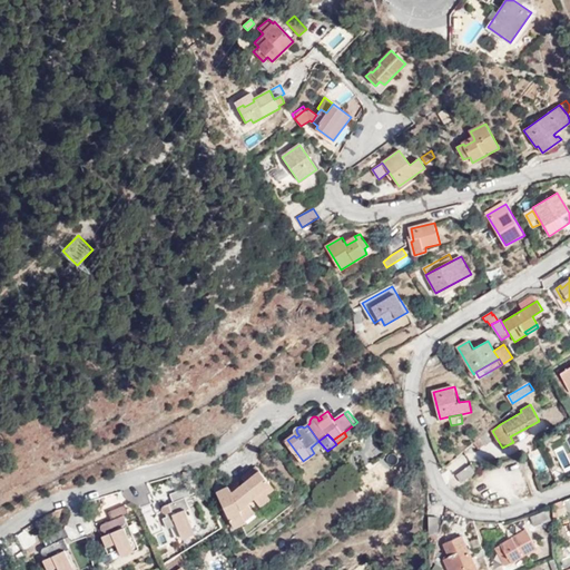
[(318,458),(327,451),(318,441),(311,448),(314,453),(318,458)]
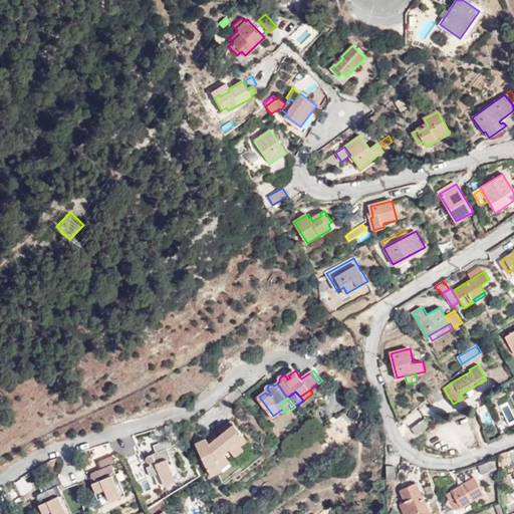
[(277,421),(287,413),(283,409),(273,416),(277,421)]
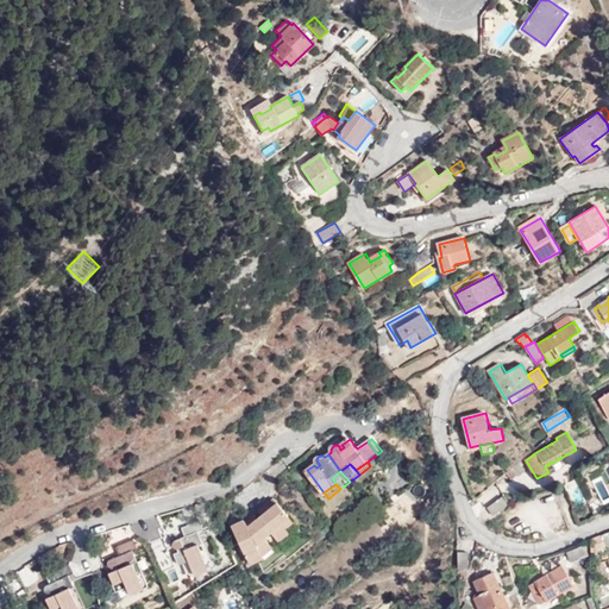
[(510,506),(506,497),(489,508),(494,516),(510,506)]
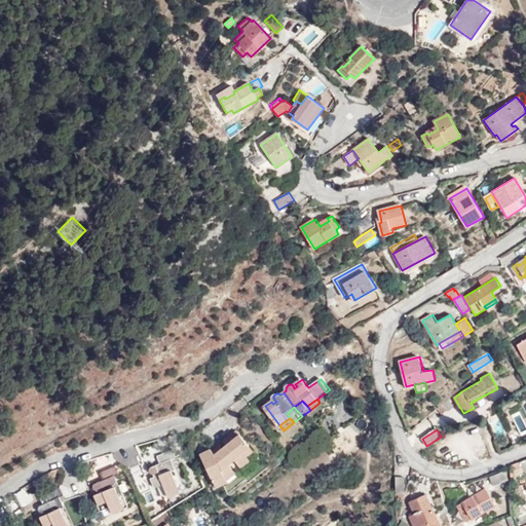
[(212,450),(207,453),(217,483),(219,488),(229,482),(228,481),(226,476),(234,470),(230,464),(235,460),(243,470),(252,462),(249,457),(245,453),(252,448),(239,431),(225,443),(228,446),(223,449),(216,455),(214,452),(212,450)]
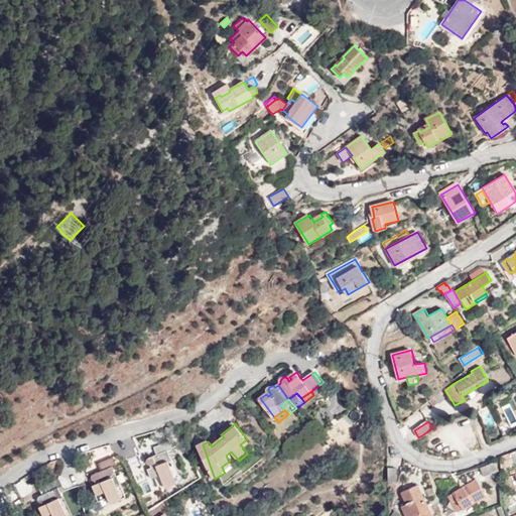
[(217,437),(210,443),(212,446),(219,440),(217,437)]
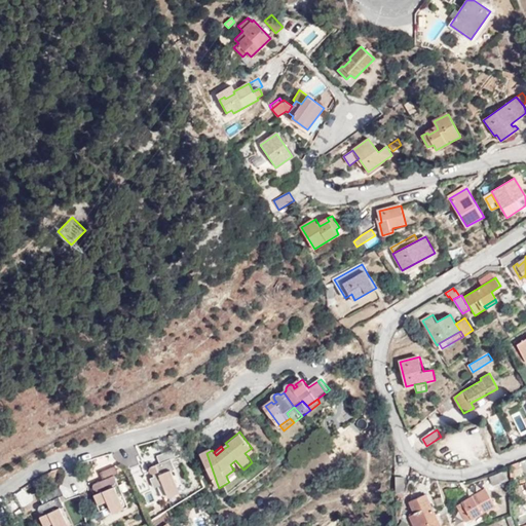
[(159,454),(161,461),(162,464),(159,466),(157,462),(151,465),(149,468),(151,472),(155,473),(156,476),(152,477),(155,486),(159,484),(164,483),(167,490),(179,484),(173,468),(176,467),(172,456),(177,454),(174,448),(159,454)]
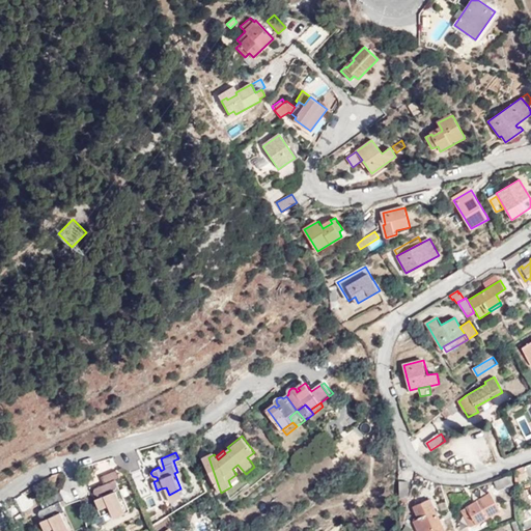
[(247,457),(251,462),(257,456),(254,452),(247,457)]
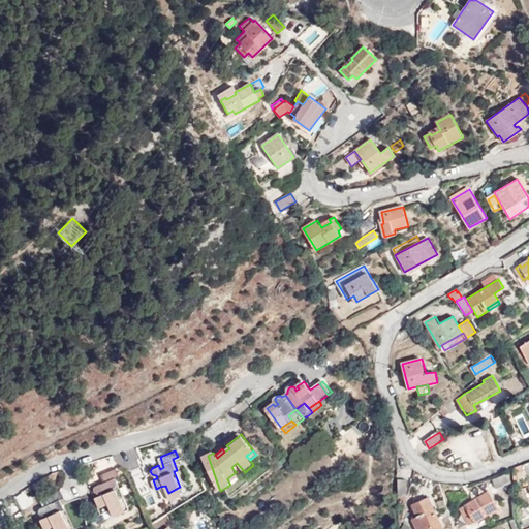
[(493,459),(489,450),(483,454),(486,462),(493,459)]
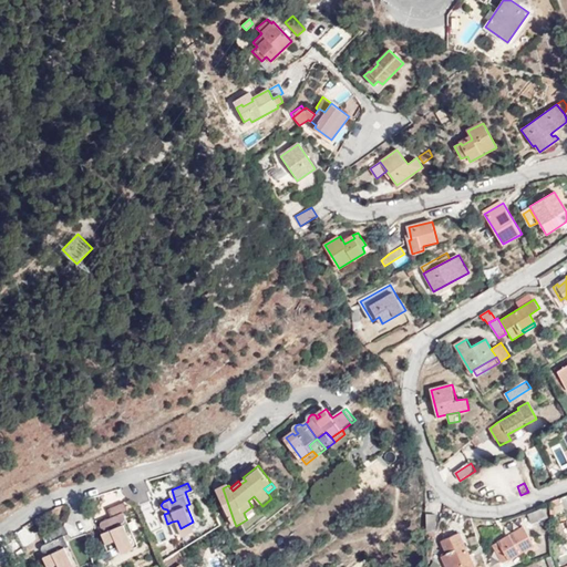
[(234,521),(223,488),(218,491),(234,521)]
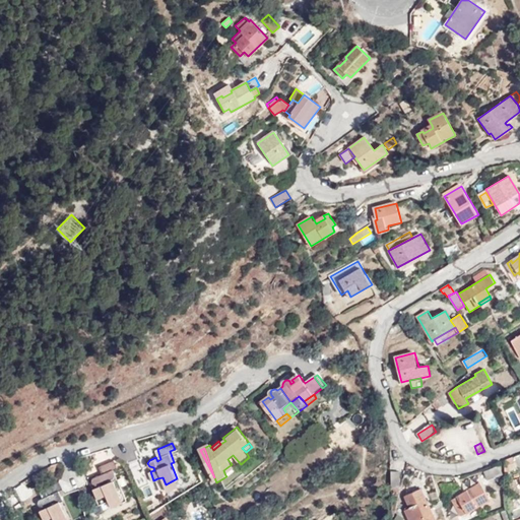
[(101,466),(104,472),(105,475),(102,477),(100,474),(94,476),(93,478),(94,482),(98,482),(99,485),(94,488),(99,498),(107,494),(110,501),(122,496),(116,480),(118,478),(114,468),(119,466),(116,459),(101,466)]
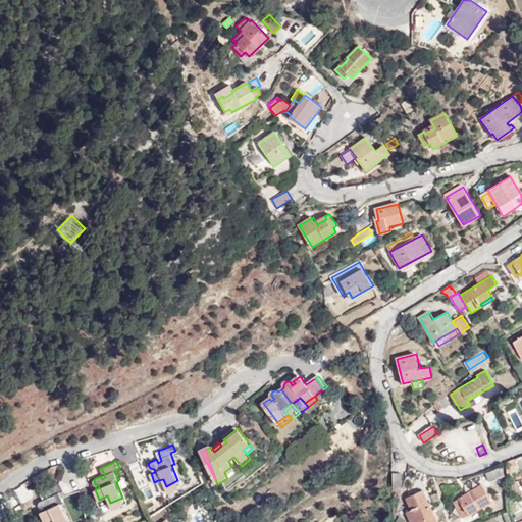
[(176,463),(174,464),(171,465),(177,480),(166,486),(163,479),(158,480),(163,493),(185,484),(176,463)]
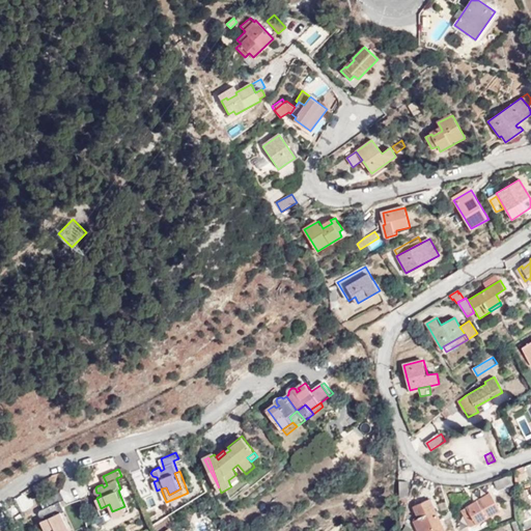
[(228,480),(230,485),(240,478),(236,474),(228,480)]
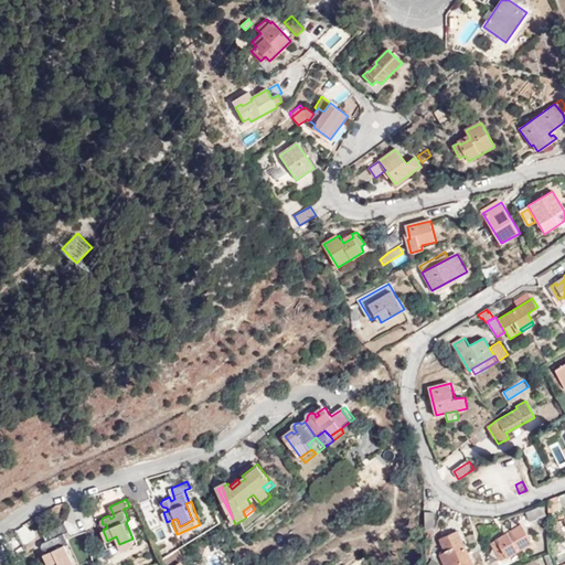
[(544,516),(541,508),(525,514),(529,522),(544,516)]
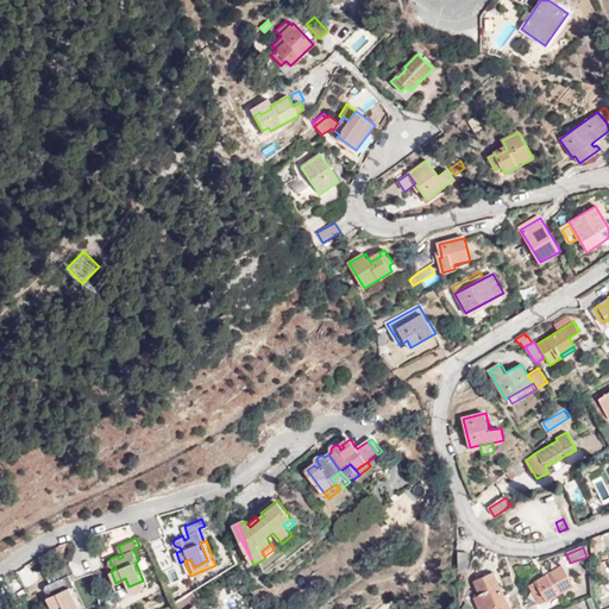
[(140,560),(138,560),(136,563),(143,581),(129,586),(125,578),(115,583),(114,583),(121,598),(151,584),(140,560)]
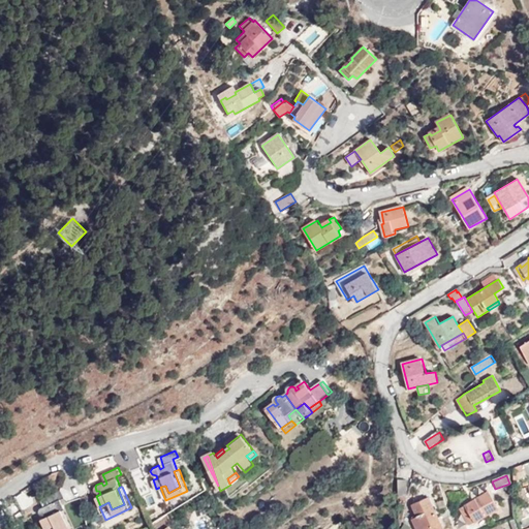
[(48,495),(51,502),(52,505),(49,507),(47,504),(40,507),(40,510),(41,514),(44,515),(45,516),(42,518),(47,528),(56,524),(58,528),(59,528),(69,525),(62,509),(66,507),(62,498),(66,496),(62,489),(48,495)]
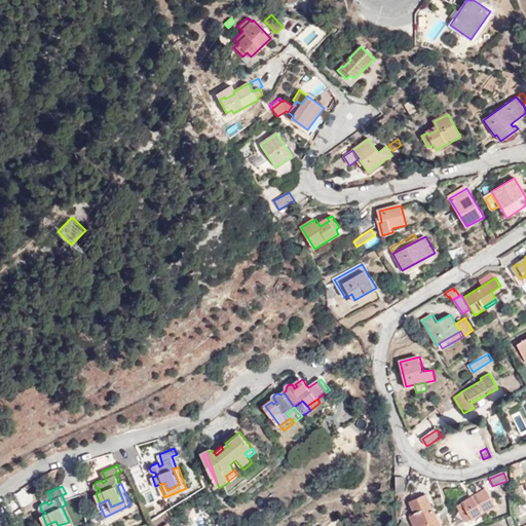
[(495,503),(486,487),(473,495),(474,496),(463,502),(462,501),(458,504),(464,516),(470,513),(473,518),(495,503)]
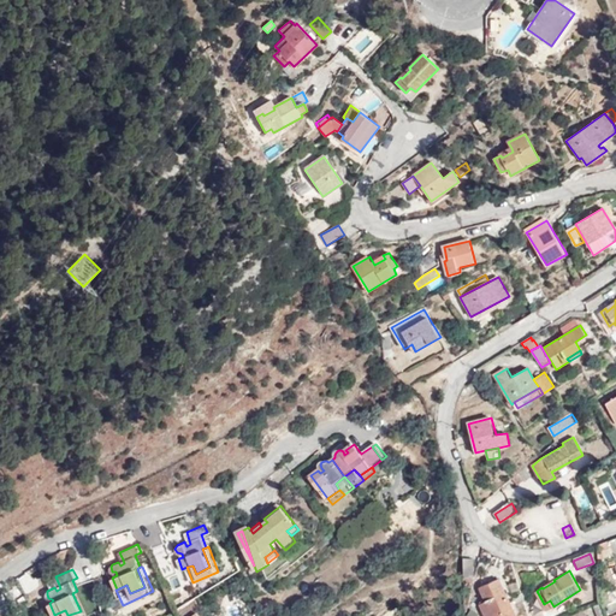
[(485,615),(516,615),(517,615),(499,578),(479,587),(485,602),(480,604),(485,615)]
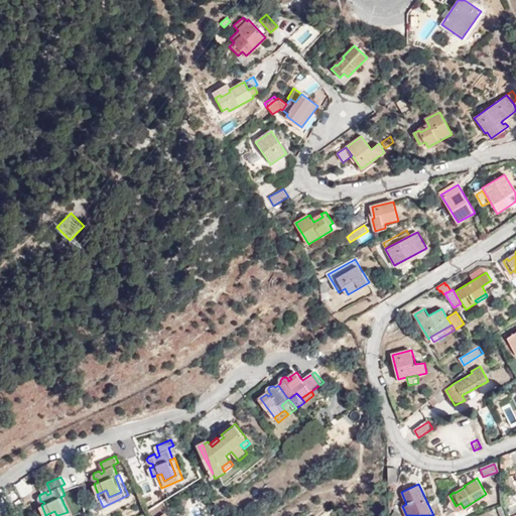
[(515,494),(502,499),(502,503),(504,508),(515,502),(515,494)]
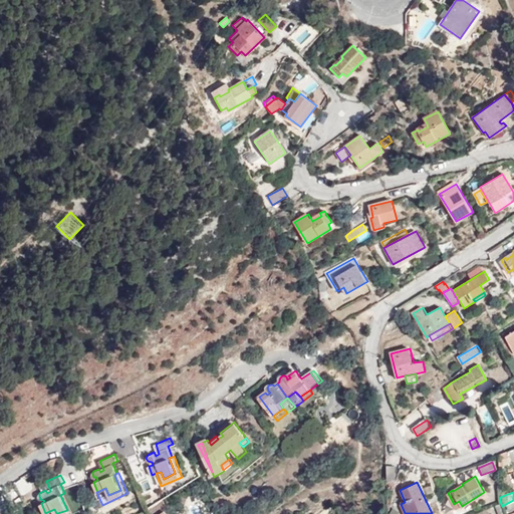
[(66,493),(64,493),(60,495),(67,510),(57,513),(56,513),(54,509),(45,513),(44,513),(73,513),(75,513),(66,493)]
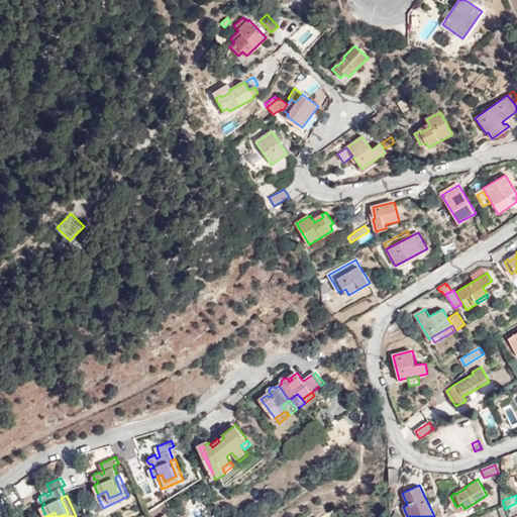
[(516,503),(505,509),(508,516),(516,511),(516,503)]
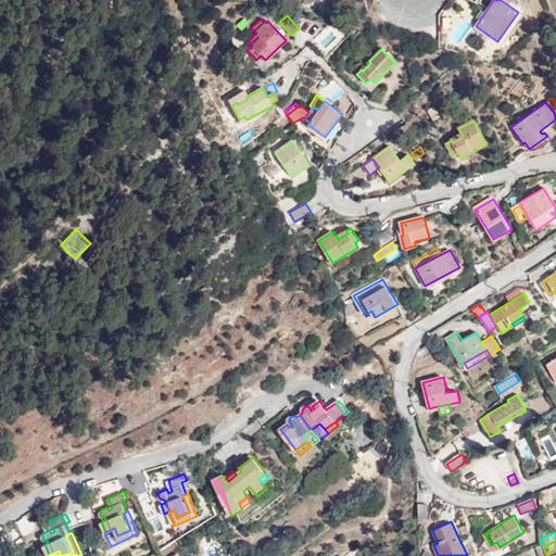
[(541,542),(534,545),(538,555),(542,555),(546,555),(543,547),(541,542)]
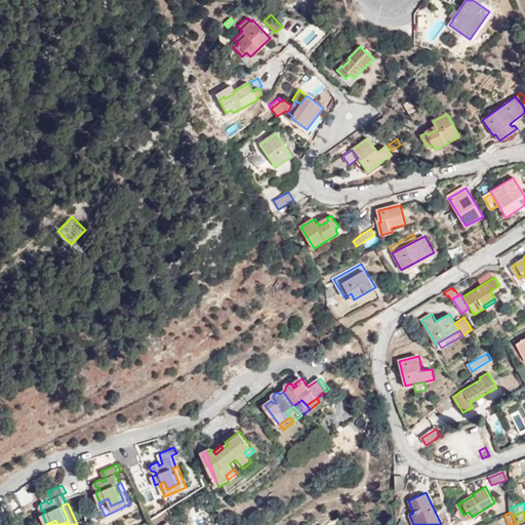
[(0,518),(0,524),(9,524),(8,523),(12,520),(6,513),(0,518)]
